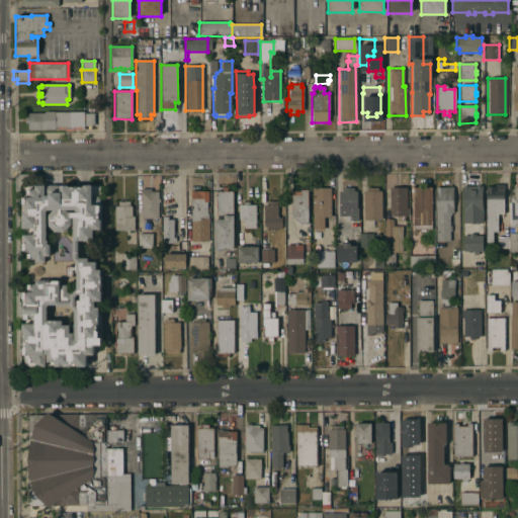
[(71,130),(72,131),(66,131),(66,130),(27,131),(27,123),(25,123),(25,117),(27,117),(27,113),(45,113),(45,112),(54,111),(54,112),(83,112),(83,113),(93,113),(93,126),(83,126),(84,130),(71,130)]
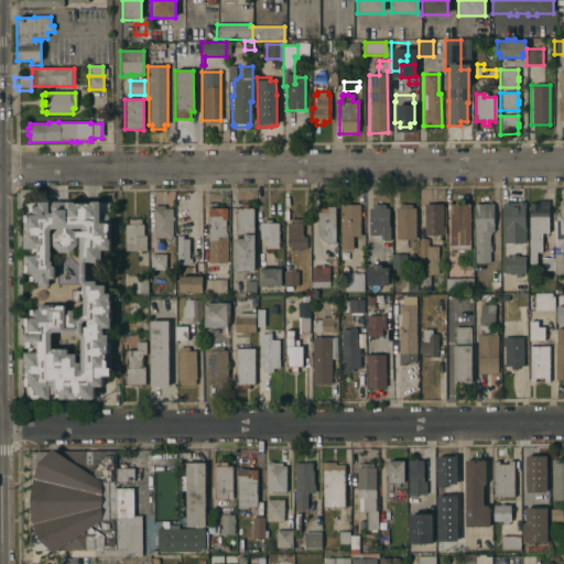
[(39,401),(39,397),(31,397),(31,390),(33,390),(33,388),(24,388),(25,354),(38,354),(38,347),(32,347),(32,349),(25,349),(26,343),(24,343),(24,320),(30,320),(30,311),(39,311),(39,306),(65,306),(65,313),(67,313),(67,311),(74,311),(74,320),(79,320),(84,316),(84,299),(83,299),(83,294),(80,294),(80,303),(73,303),(73,291),(83,291),(83,285),(79,283),(80,238),(77,238),(77,246),(69,253),(60,253),(52,246),(52,236),(56,230),(52,230),(51,231),(50,262),(52,262),(52,268),(55,268),(55,280),(49,280),(49,288),(38,288),(38,283),(30,283),(30,277),(31,277),(31,274),(24,274),(24,257),(36,257),(36,250),(24,250),(24,216),(30,216),(30,207),(38,207),(38,203),(74,203),(76,205),(89,205),(91,203),(99,203),(99,225),(109,225),(109,232),(107,232),(107,240),(110,240),(110,251),(101,251),(101,264),(90,264),(90,263),(85,263),(85,281),(87,282),(96,282),(96,286),(105,286),(105,294),(110,294),(110,329),(102,328),(102,336),(108,336),(108,346),(107,346),(107,354),(105,354),(105,360),(107,362),(107,369),(110,369),(110,377),(102,377),(102,388),(94,388),(94,400),(60,400),(60,396),(52,396),(52,387),(50,387),(50,401),(39,401)]
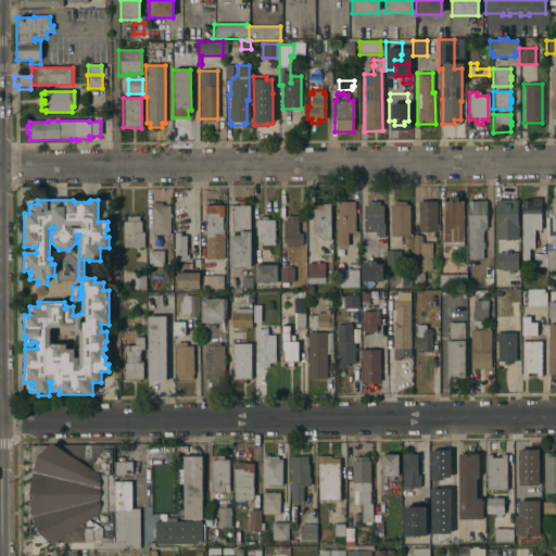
[(517,240),(496,240),(496,201),(517,201),(517,240)]
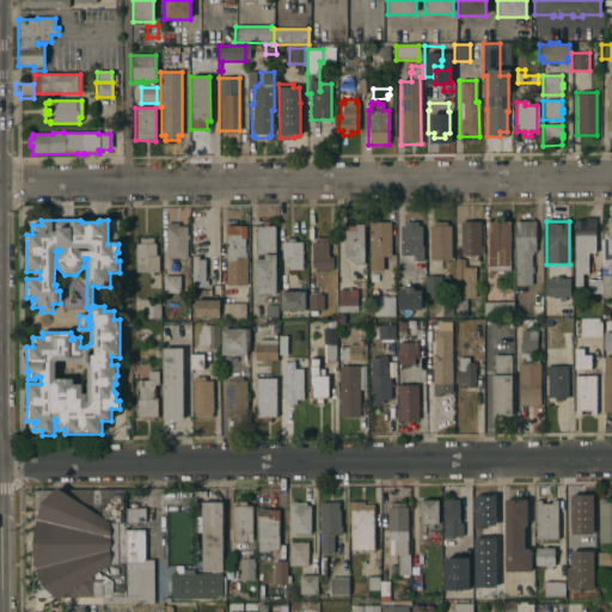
[(254,297),(254,273),(252,273),(252,262),(256,262),(256,227),(262,227),(262,222),(269,222),(269,226),(275,226),(275,295),(254,297)]
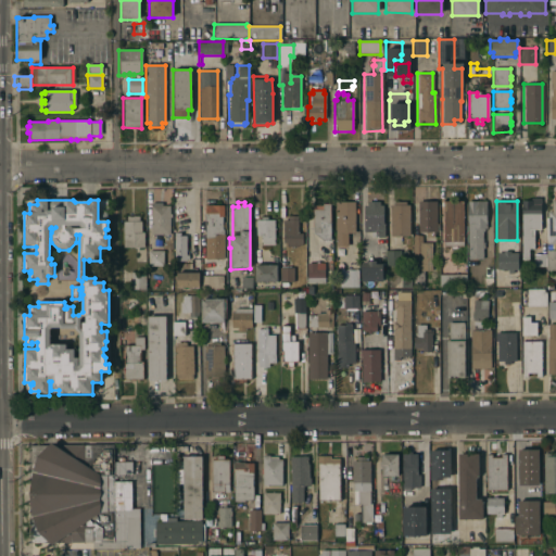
[(437,234),(433,234),(433,239),(426,239),(426,234),(418,234),(418,203),(436,202),(437,234)]
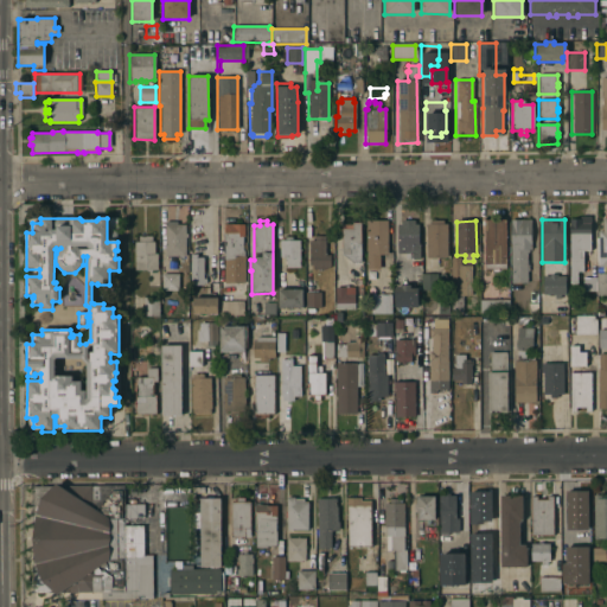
[(505,270),(497,270),(497,273),(492,273),(492,270),(484,270),(484,227),(480,227),(480,221),(505,221),(505,270)]
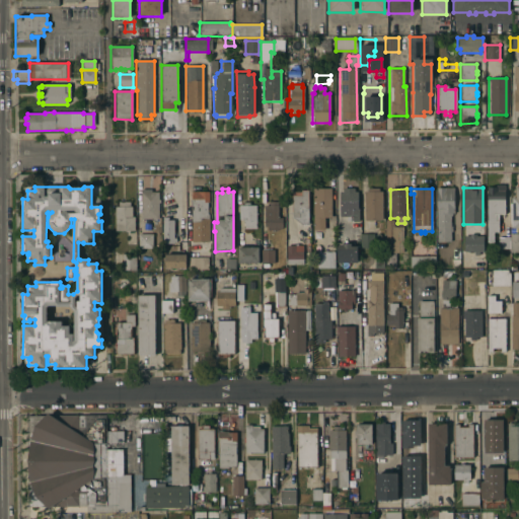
[(453,189),(453,215),(450,215),(450,242),(437,243),(436,189),(453,189)]
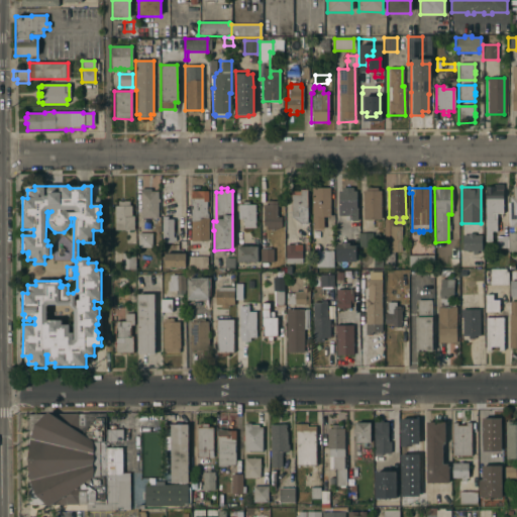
[(494,188),(494,191),(502,191),(502,214),(496,214),(496,232),(491,232),(491,242),(485,242),(485,188),(494,188)]
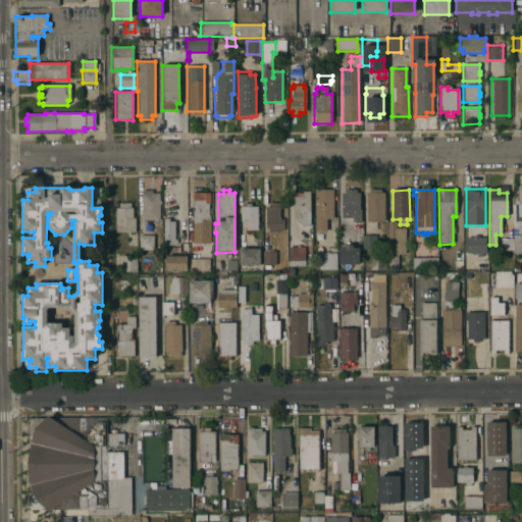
[(332,220),(326,220),(326,232),(315,232),(315,191),(332,191),(332,220)]
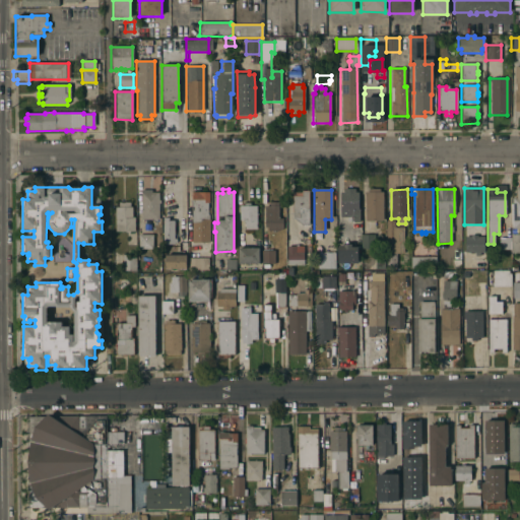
[(359,222),(347,222),(347,217),(340,217),(340,193),(343,193),(343,190),(354,190),(354,193),(358,193),(359,222)]
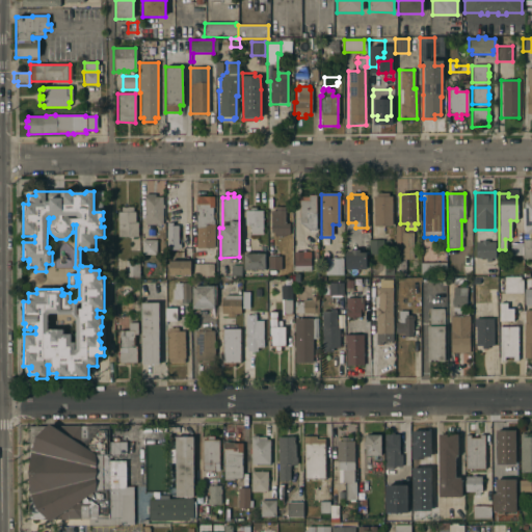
[(373,227),(373,197),(376,197),(376,194),(388,194),(388,197),(392,197),(392,227),(373,227)]
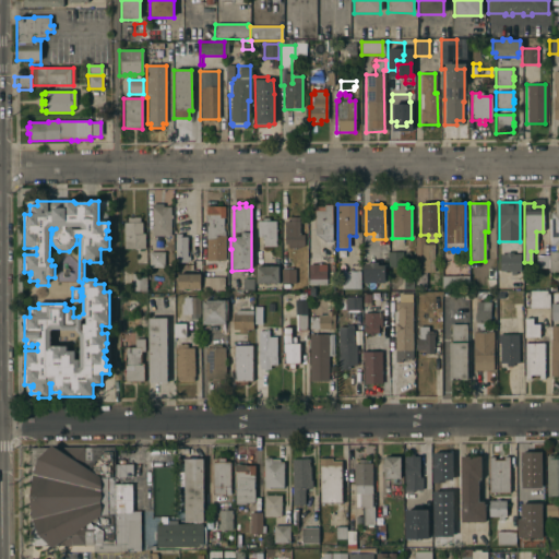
[(152,205),(163,205),(163,207),(170,207),(170,216),(173,216),(173,219),(170,219),(170,237),(151,237),(152,205)]
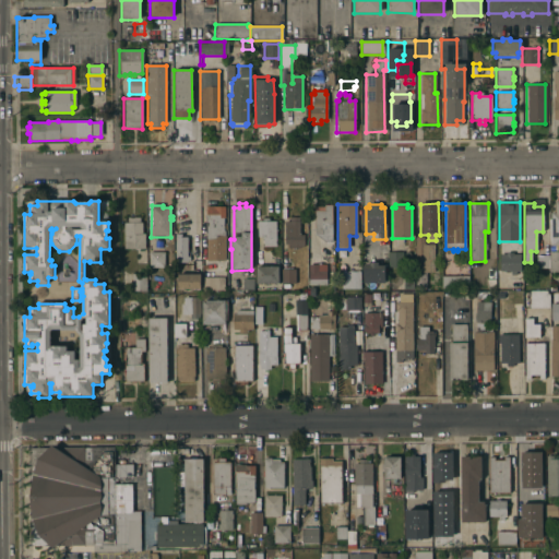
[(314,207),(324,207),(324,206),(331,206),(332,242),(323,242),(314,235),(314,207)]
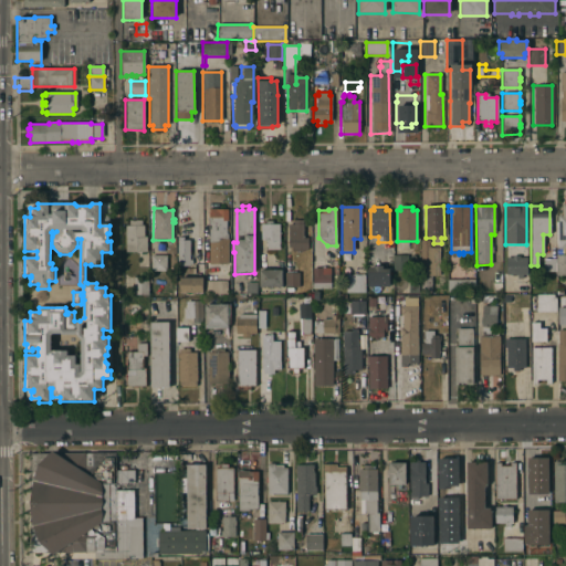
[(208,210),(227,210),(228,221),(226,221),(226,233),(228,233),(228,263),(209,263),(208,210)]
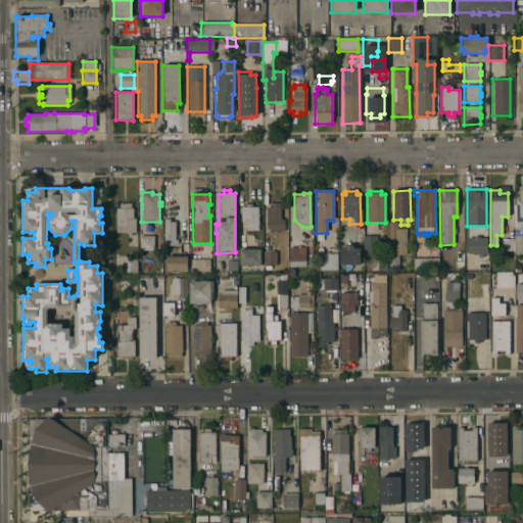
[(119,209),(119,204),(131,204),(131,209),(133,209),(133,220),(135,220),(135,234),(115,234),(115,209),(119,209)]
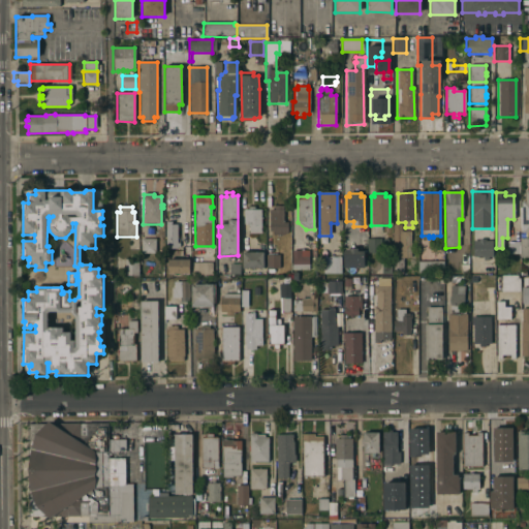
[(269,211),(272,211),(272,207),(284,207),(284,212),(283,212),(283,223),(287,223),(287,234),(284,234),(284,236),(273,236),(273,232),(269,232),(269,211)]
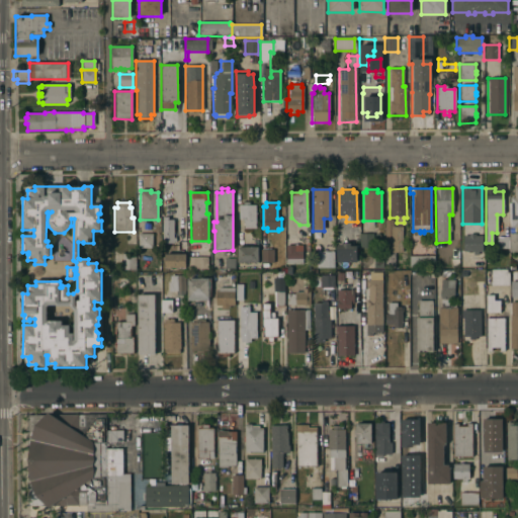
[(255,229),(244,230),(244,221),(239,221),(238,206),(243,205),(243,203),(249,203),(249,206),(255,206),(255,229)]
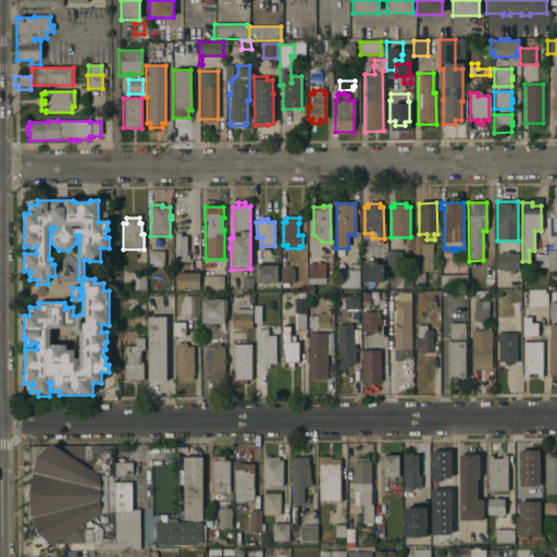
[(186,257),(189,257),(189,261),(186,261),(186,263),(174,263),(174,233),(181,233),(181,236),(186,236),(186,237),(186,257)]
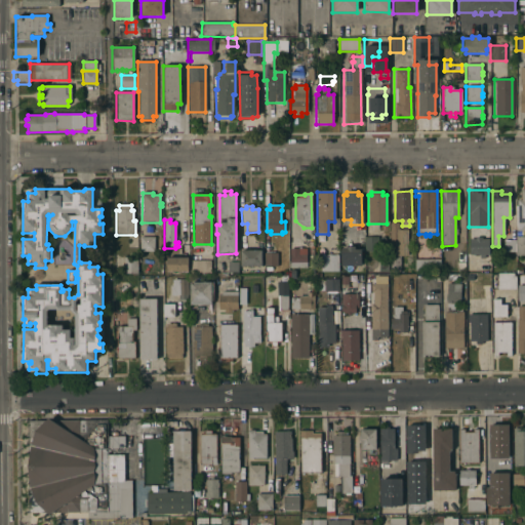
[(398,224),(398,230),(407,230),(408,256),(391,256),(391,224),(398,224)]
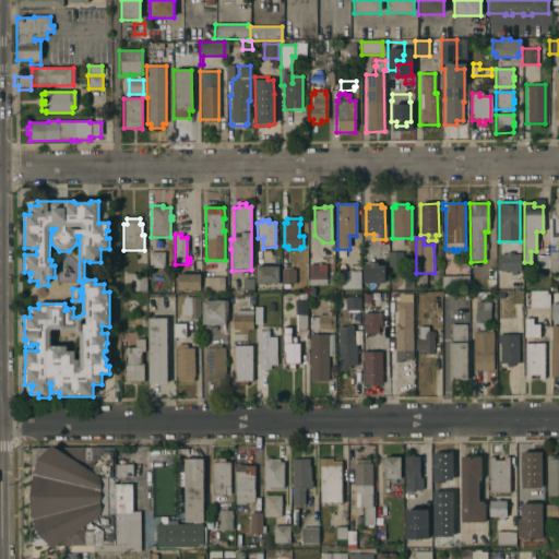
[(164,252),(164,268),(149,268),(149,253),(164,252)]
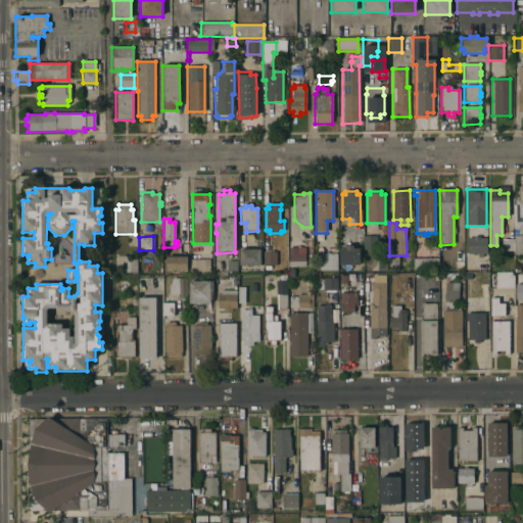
[(375,236),(375,250),(364,250),(364,236),(375,236)]
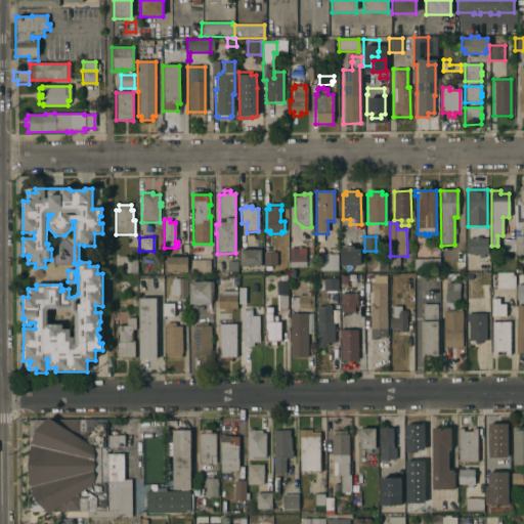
[(523,236),(523,255),(516,256),(515,236),(523,236)]
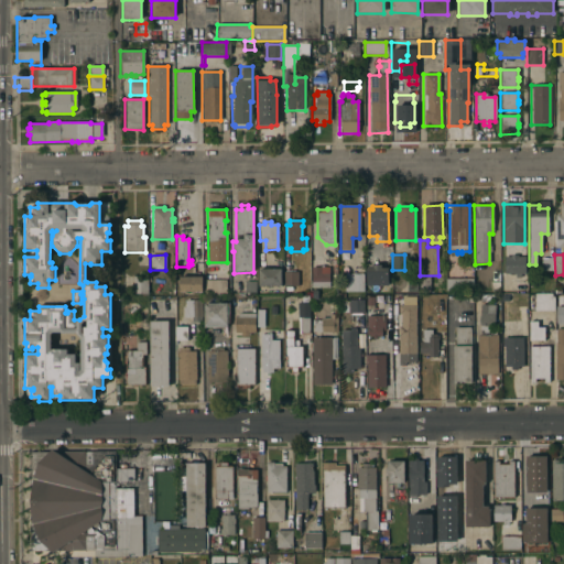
[(510,257),(510,256),(518,256),(518,258),(524,258),(524,274),(503,274),(503,257),(510,257)]
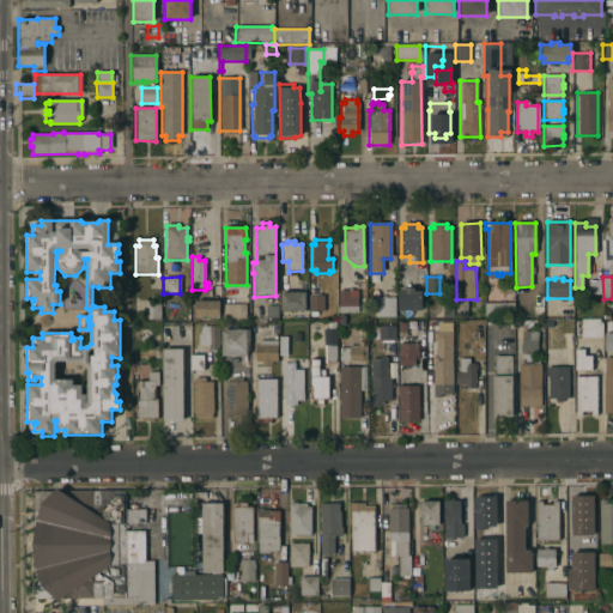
[(601,295),(587,295),(587,281),(601,281),(601,295)]
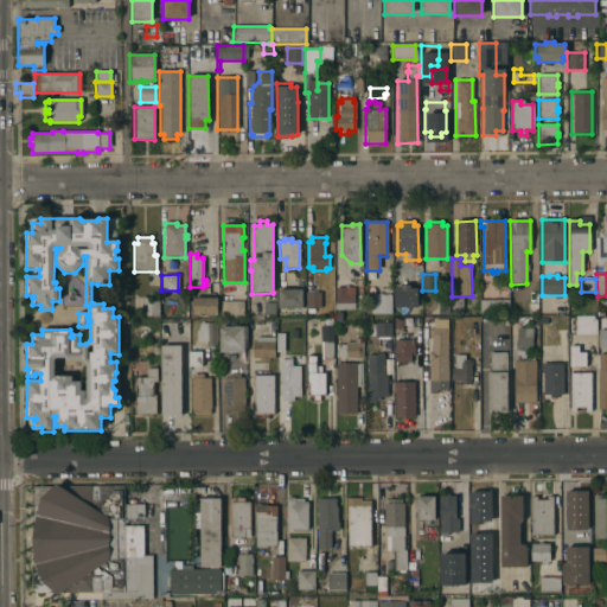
[(416,295),(420,295),(420,305),(417,305),(417,315),(398,315),(398,308),(394,308),(394,289),(395,289),(395,287),(401,287),(410,287),(410,289),(416,289),(416,295)]
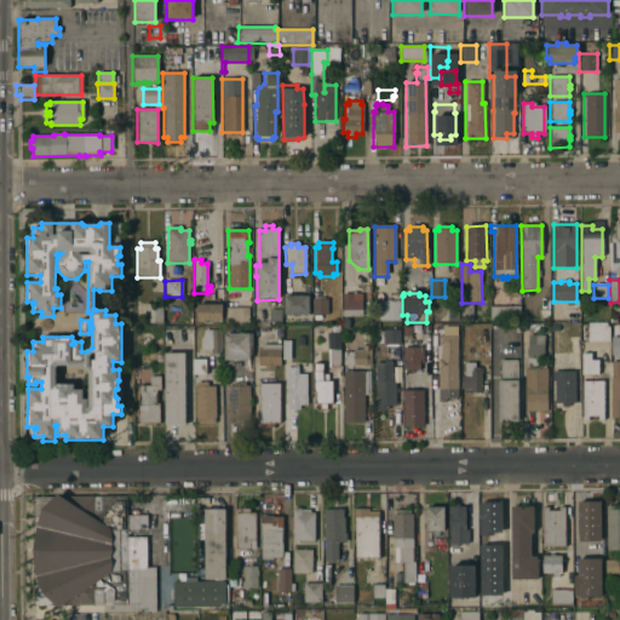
[(362,317),(342,317),(342,294),(361,294),(362,317)]
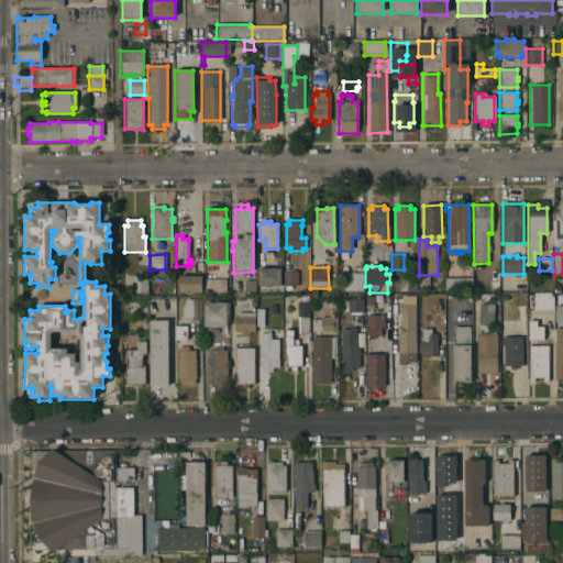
[(257,287),(257,269),(280,269),(280,287),(257,287)]
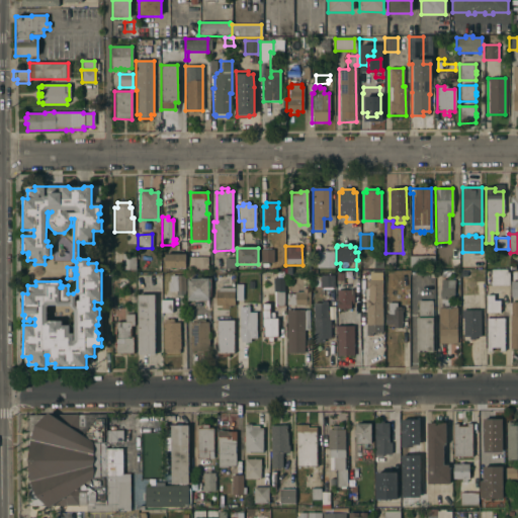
[(273,263),(261,263),(261,250),(273,250),(273,263)]
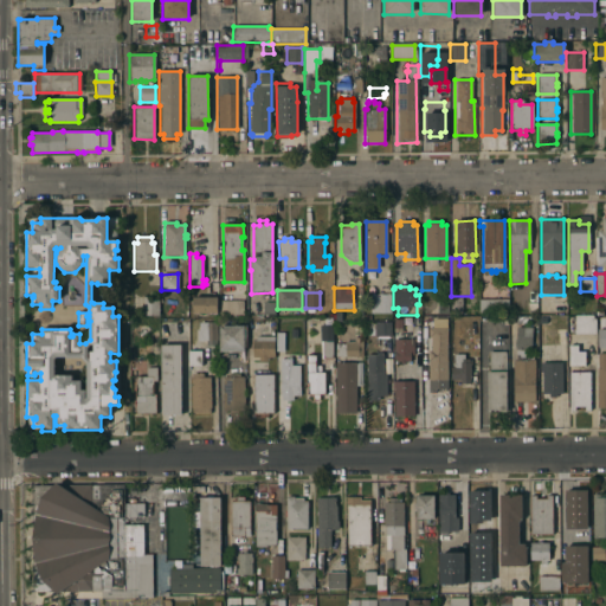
[(391,314),(371,314),(371,296),(391,296),(391,314)]
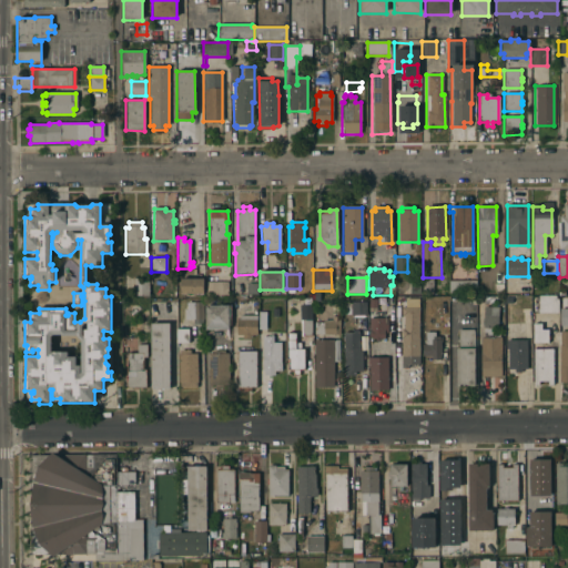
[(449,294),(449,282),(462,282),(462,279),(468,279),(468,281),(476,281),(476,294),(449,294)]
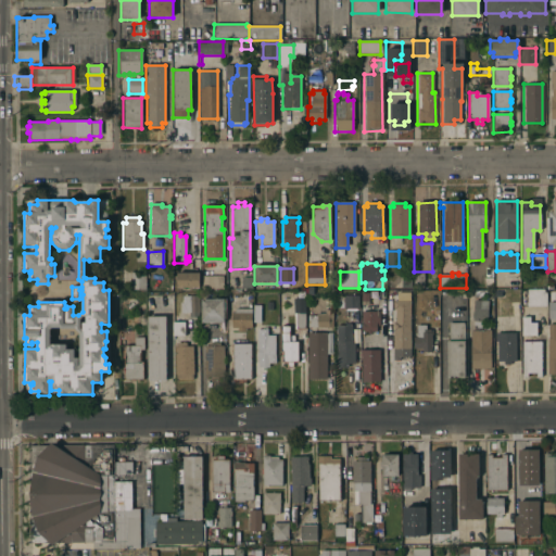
[(146,274),(146,290),(131,291),(130,274),(146,274)]
